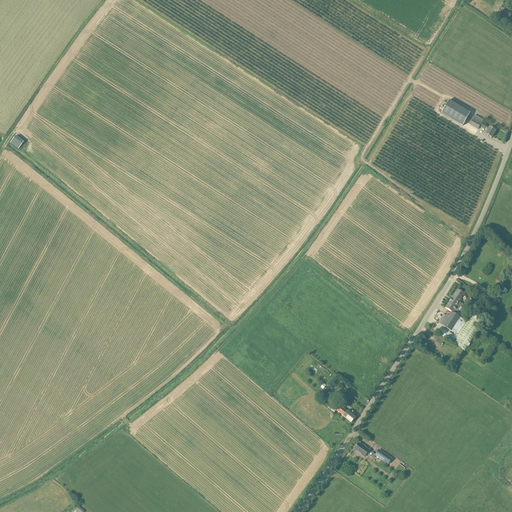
[(504,9),(501,15),(509,20),(511,14),(504,9)]
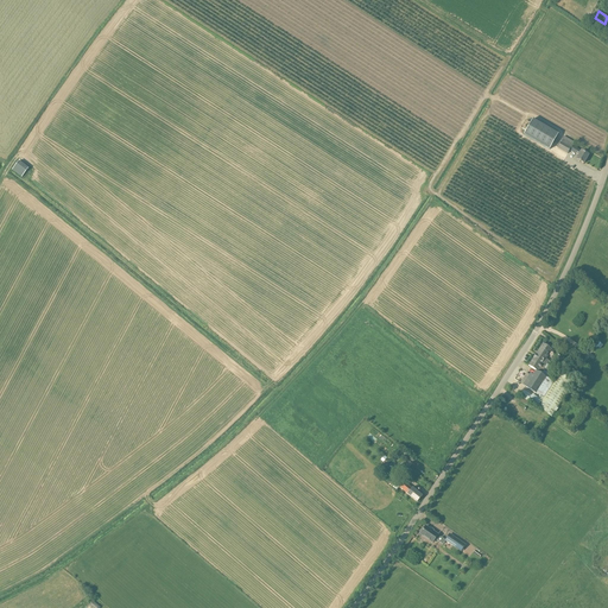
[(525,134),(524,135),(549,150),(550,149),(555,140),(558,134),(533,119),(530,125),(524,134),(525,134)]
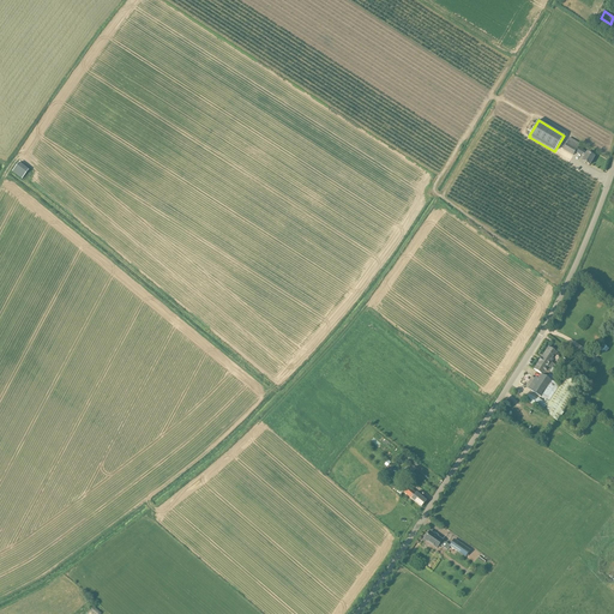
[(576,151),(584,157),(582,161),(590,166),(595,157),(587,152),(578,148),(579,146),(569,140),(563,149),(573,155),(576,151)]
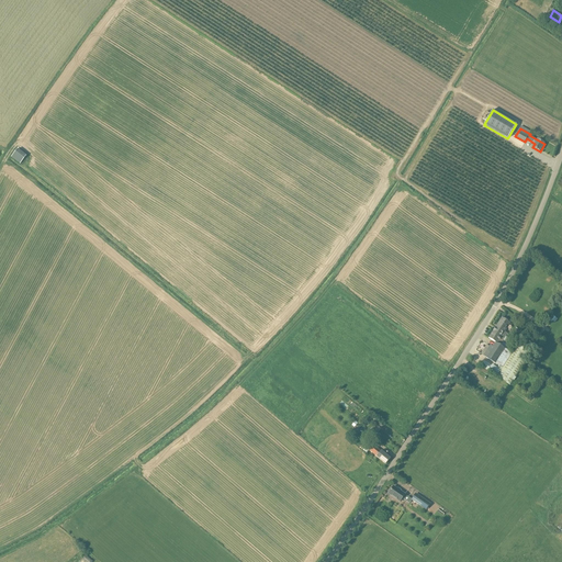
[(20,148),(12,157),(21,164),(29,155),(20,148)]
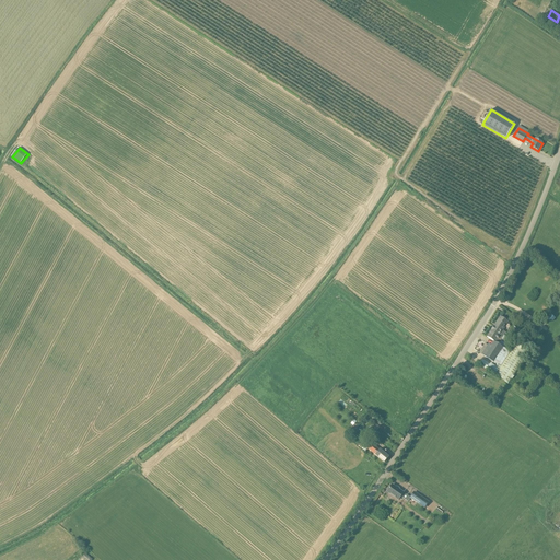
[(487,337),(496,342),(499,343),(505,333),(502,331),(509,322),(500,316),(487,337)]
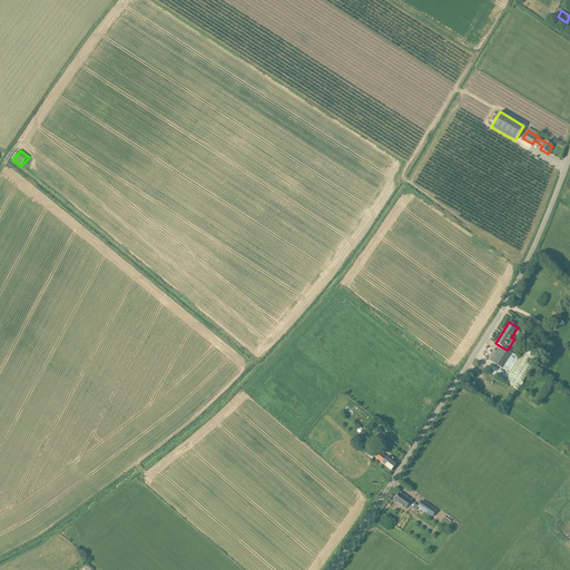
[(497,351),(491,361),(507,371),(517,356),(508,350),(504,349),(501,352),(498,350),(497,351)]
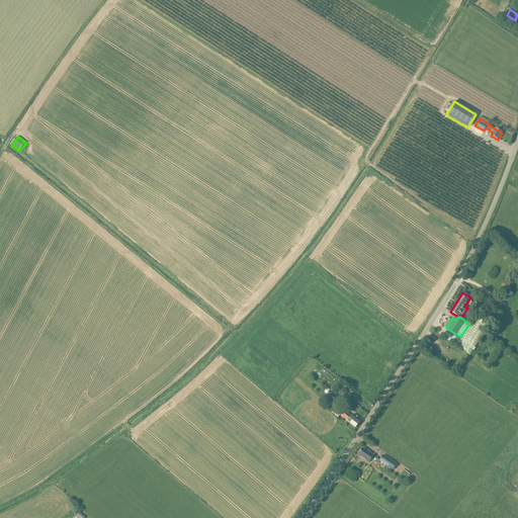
[(443,337),(458,347),(470,355),(490,326),(478,318),(472,326),(469,324),(460,337),(458,340),(446,332),(443,337)]
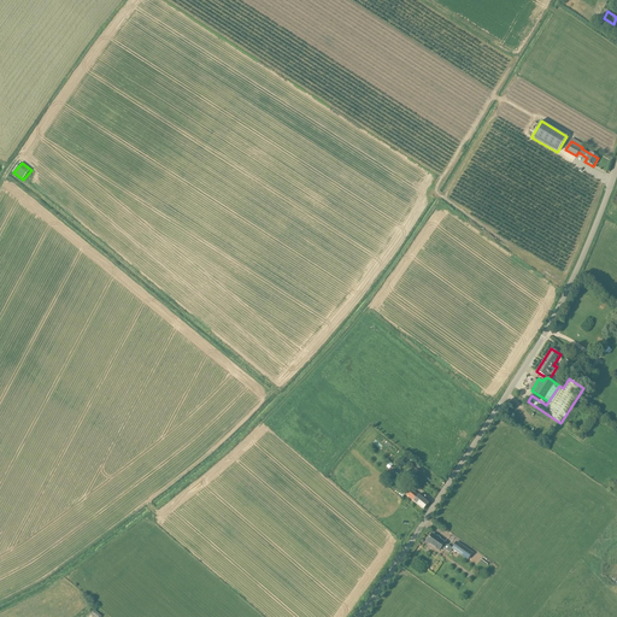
[(413,466),(404,479),(409,482),(418,471),(413,466)]
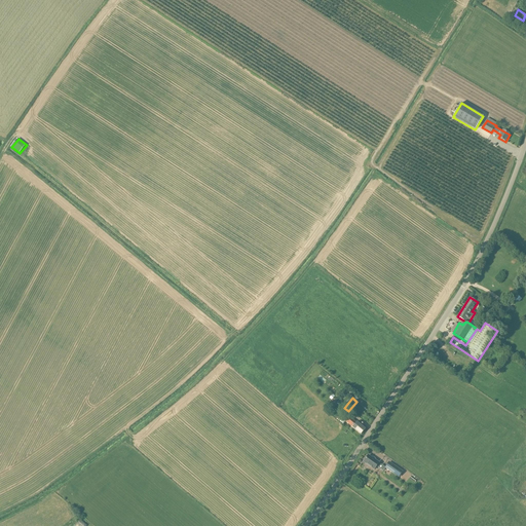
[(343,417),(340,420),(343,423),(345,421),(352,427),(361,435),(366,428),(358,421),(357,422),(349,416),(346,420),(343,417)]
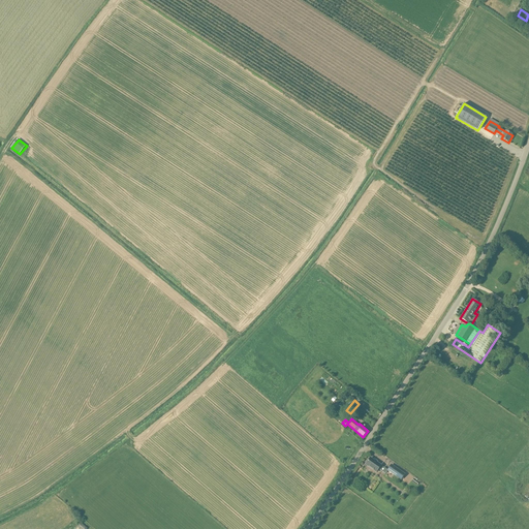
[(376,472),(381,465),(370,458),(365,465),(376,472)]
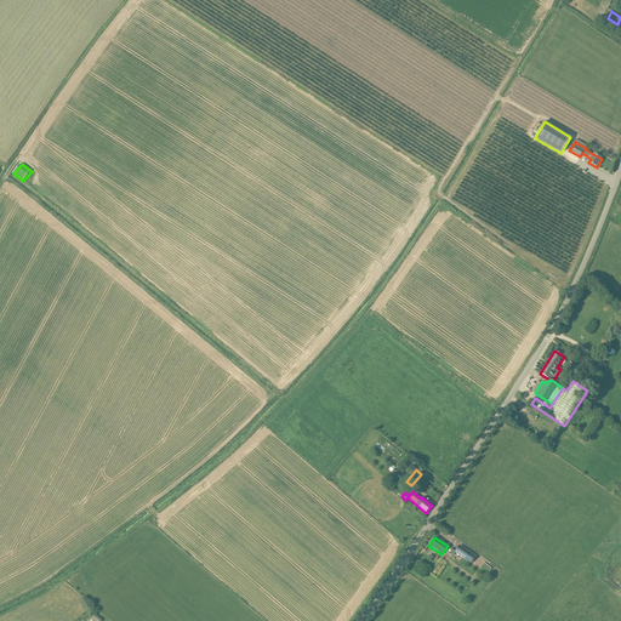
[(460,546),(455,552),(471,563),(474,557),(460,546)]
